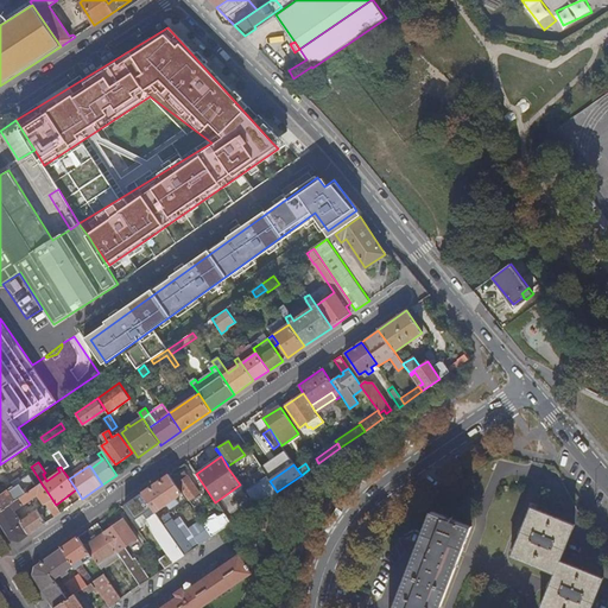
[(0,495),(0,511),(42,483),(33,470),(7,488),(8,489),(0,495)]
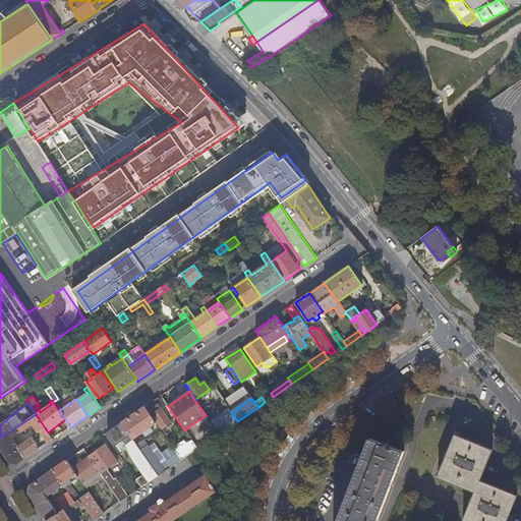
[(171,422),(158,404),(150,410),(163,428),(171,422)]
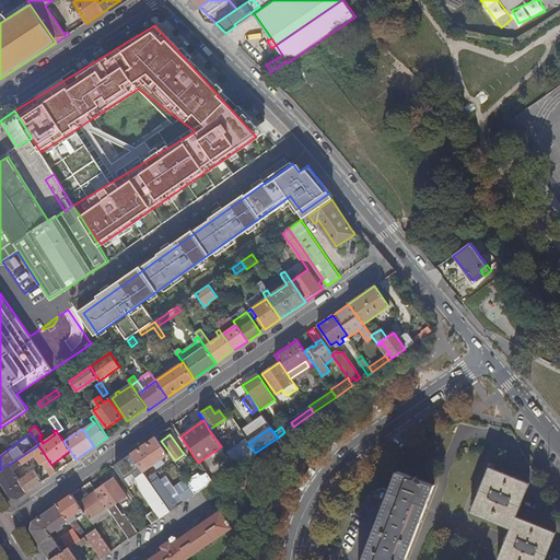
[(130,455),(143,473),(154,465),(156,469),(165,463),(162,458),(167,455),(155,438),(130,455)]
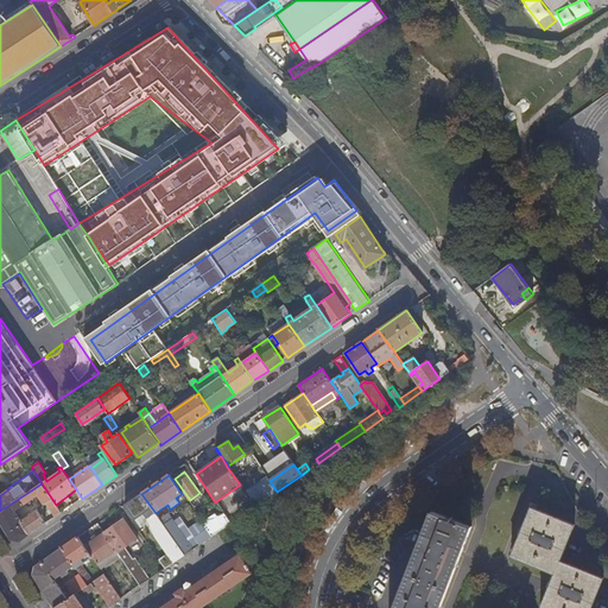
[(270,481),(267,477),(247,491),(257,505),(277,492),(270,481)]
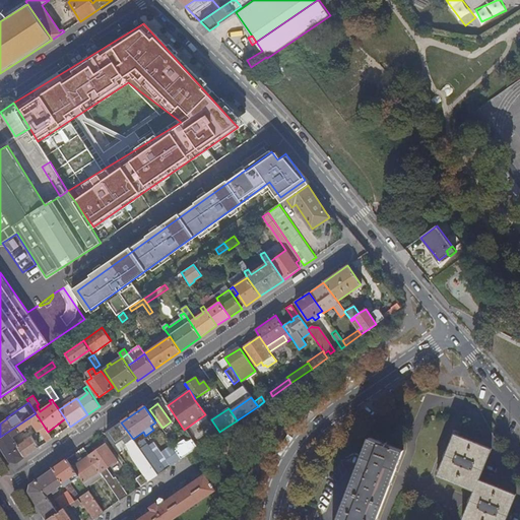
[(36,413),(0,437),(0,446),(10,461),(16,463),(40,447),(36,441),(37,440),(35,435),(18,446),(13,437),(33,424),(38,432),(41,431),(48,443),(53,439),(48,432),(36,413)]
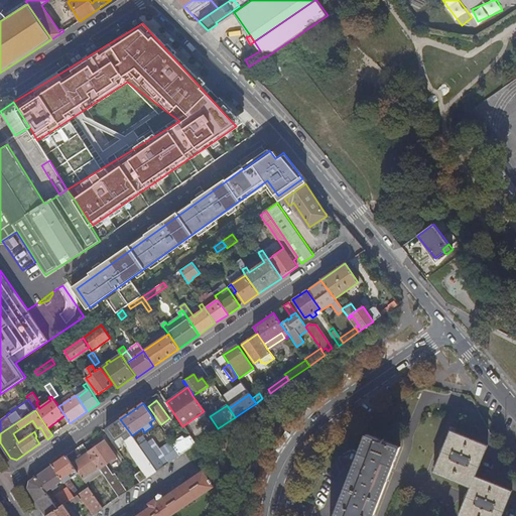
[(385,418),(381,412),(373,418),(376,423),(385,418)]
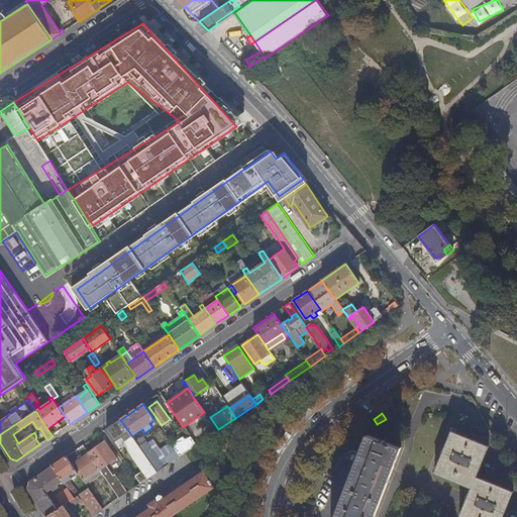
[(120,420),(106,429),(116,444),(119,442),(117,439),(126,434),(129,437),(132,436),(120,420)]
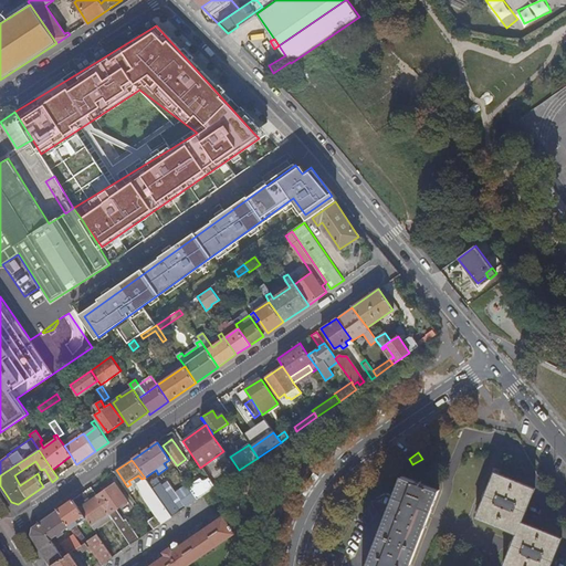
[(516,534),(522,522),(535,489),(494,472),(475,517),(516,534)]
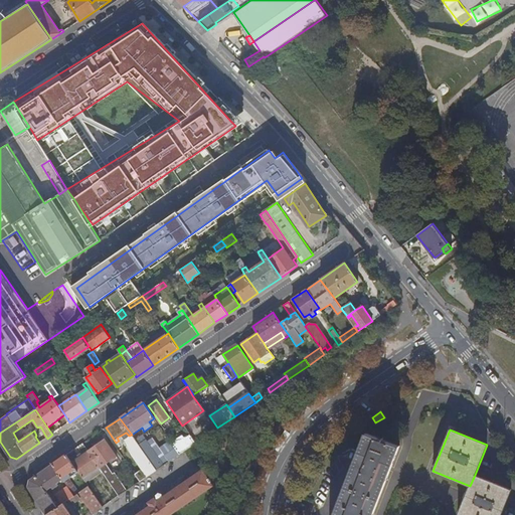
[(372,514),(399,447),(366,434),(334,514),(372,514)]
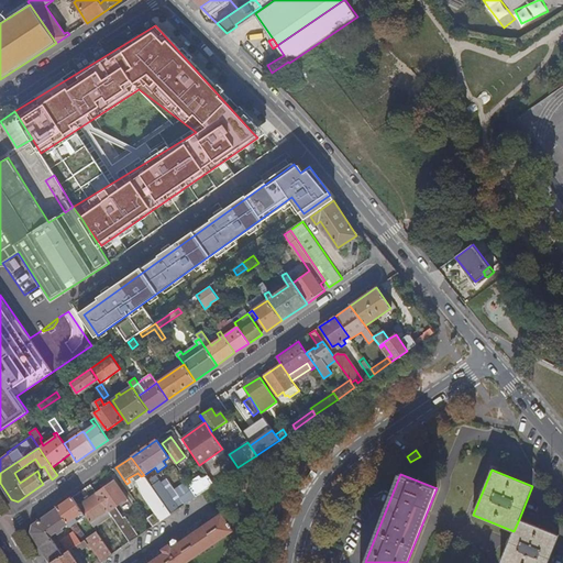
[(156,475),(147,481),(165,507),(174,500),(156,475)]
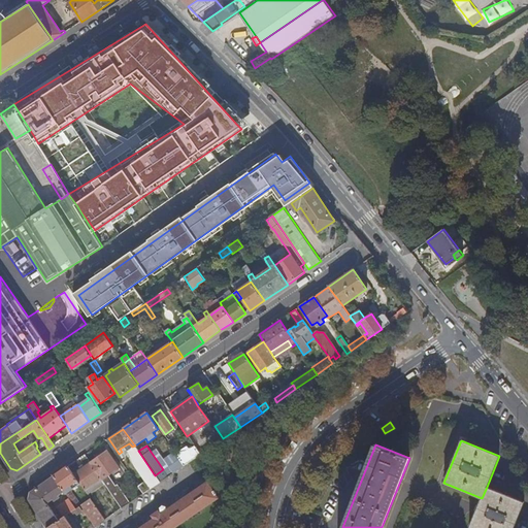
[(138,487),(143,494),(160,483),(155,475),(138,451),(138,450),(132,454),(136,461),(134,462),(146,481),(138,487)]
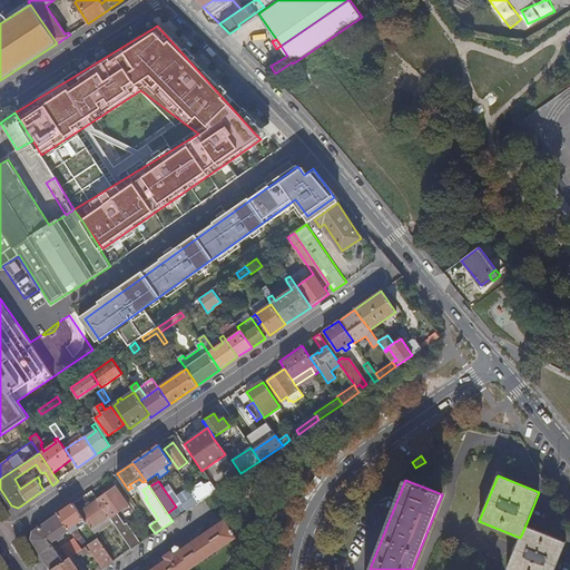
[(117,487),(98,500),(114,522),(131,549),(140,543),(127,522),(125,524),(117,513),(129,505),(117,487)]
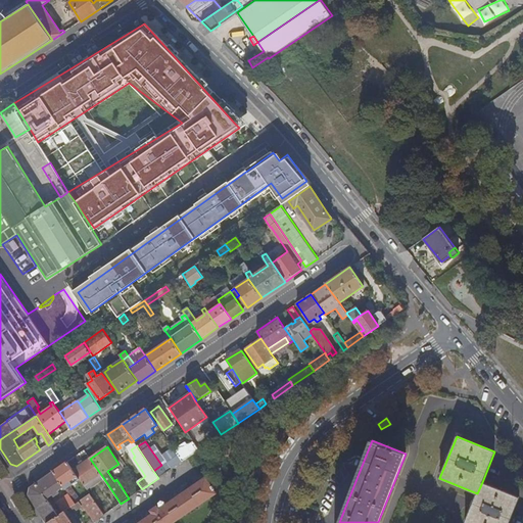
[(179,454),(184,461),(190,457),(185,449),(179,454)]
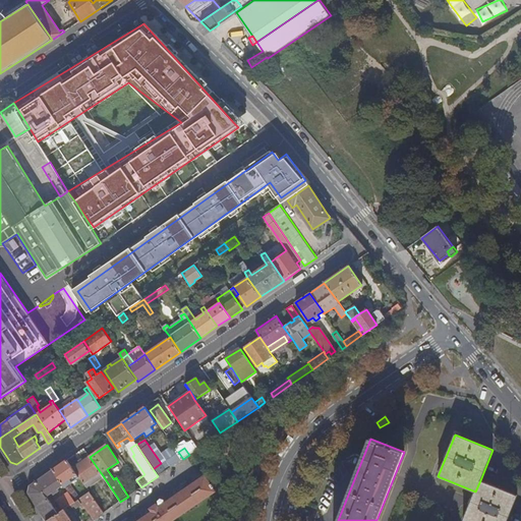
[(84,460),(72,468),(79,478),(83,483),(88,488),(104,477),(90,457),(84,449),(78,453),(84,460)]
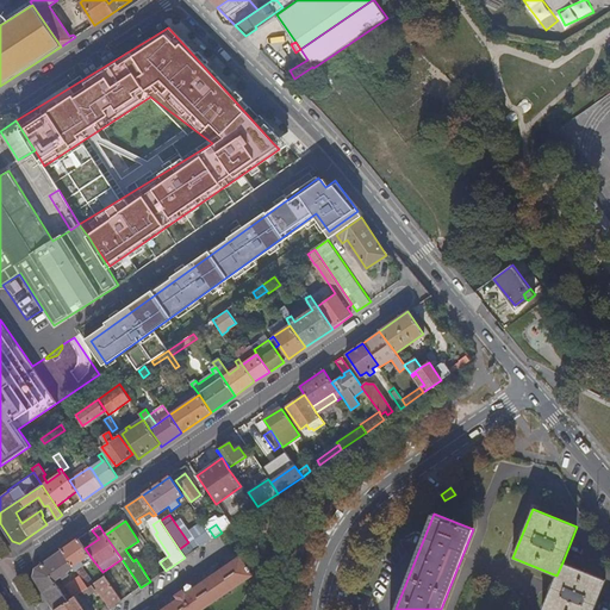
[(212,539),(207,533),(195,541),(200,547),(212,539)]
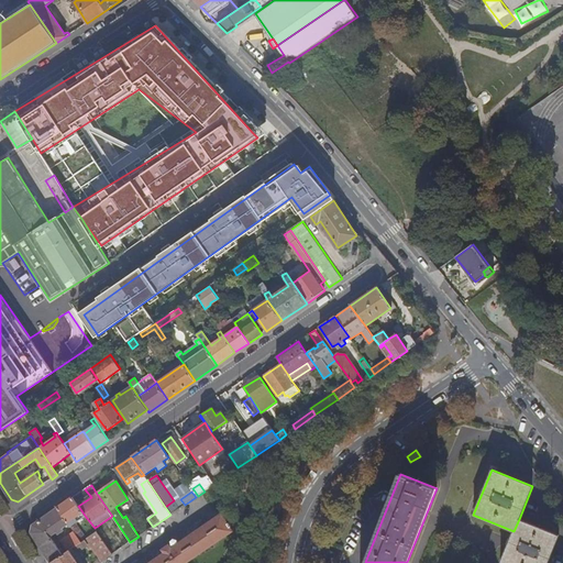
[(174,500),(165,507),(170,515),(185,505),(180,499),(179,497),(174,500)]
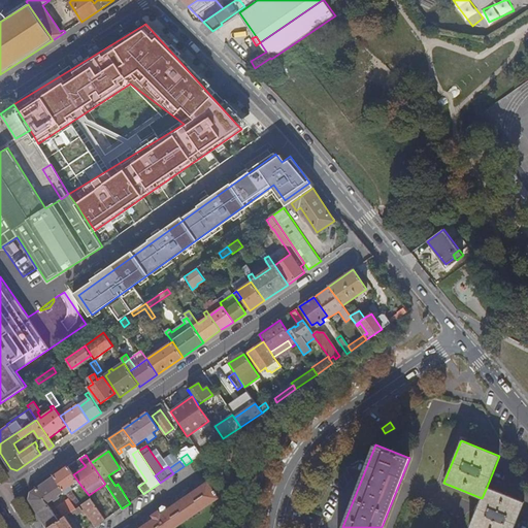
[(68,467),(54,476),(64,491),(66,494),(80,485),(73,474),(68,467)]
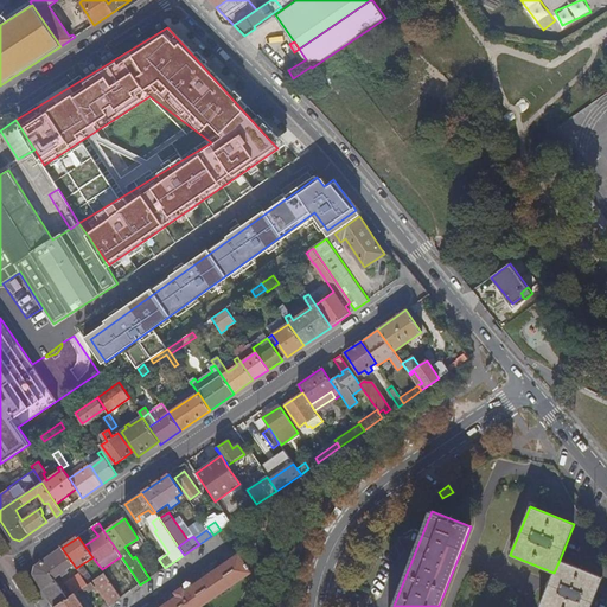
[(74,564),(62,548),(36,567),(34,575),(53,606),(55,606),(70,596),(68,594),(65,596),(53,579),(61,574),(62,576),(68,572),(66,569),(74,564)]
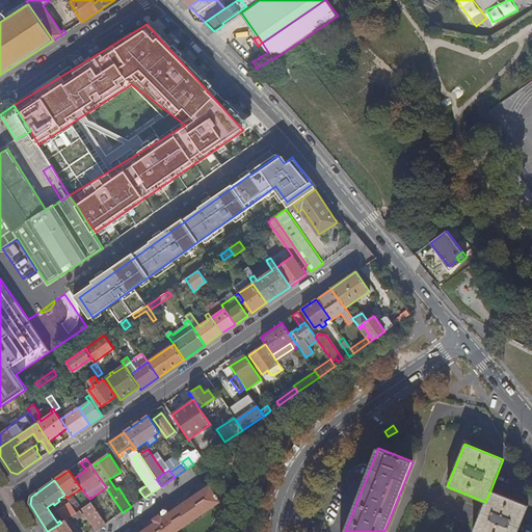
[(175,531),(230,496),(219,481),(210,487),(209,486),(162,519),(160,515),(154,520),(156,523),(141,531),(175,531)]
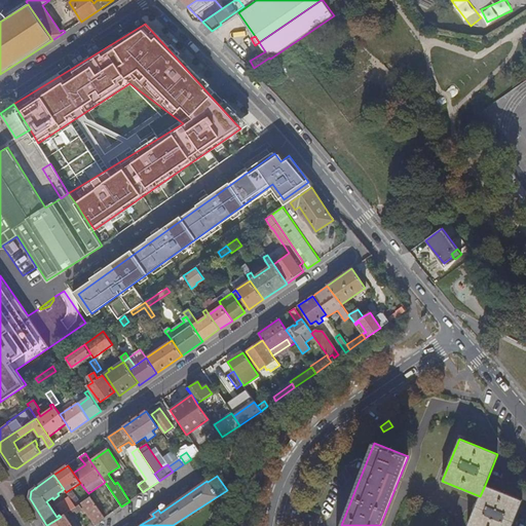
[(485,485),(480,496),(466,525),(511,525),(522,500),(485,485)]
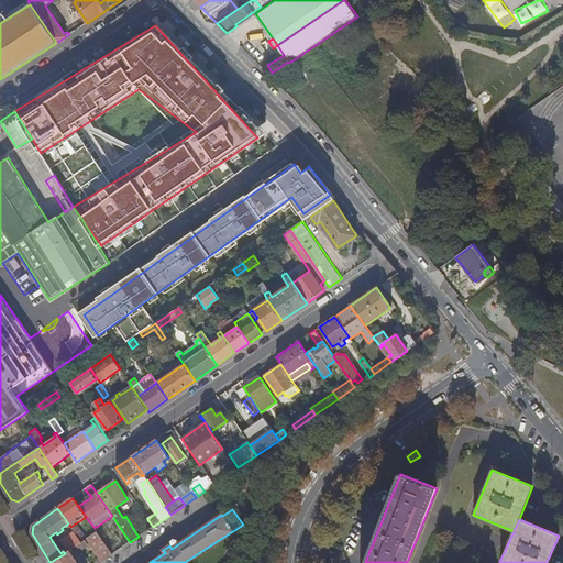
[(76,525),(72,528),(74,532),(81,542),(86,539),(76,525)]
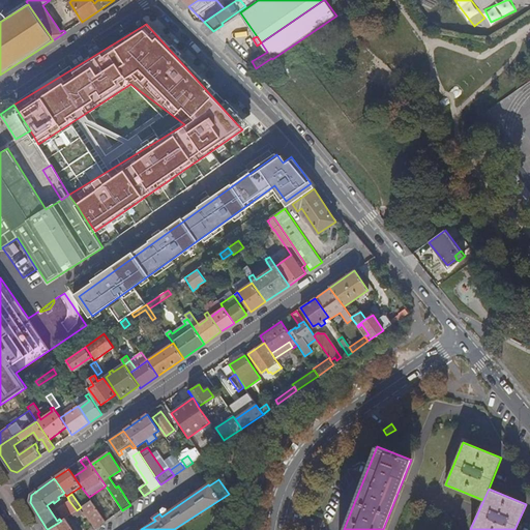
[(88,514),(96,528),(106,522),(91,500),(81,507),(77,510),(70,514),(74,519),(82,513),(85,518),(88,514)]
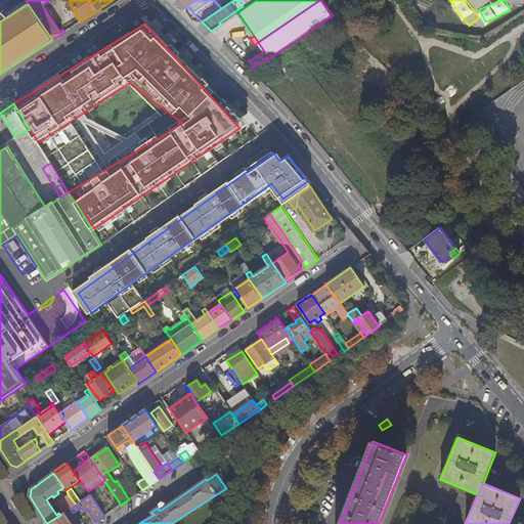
[(57,504),(63,513),(64,512),(70,509),(76,505),(69,495),(57,504)]
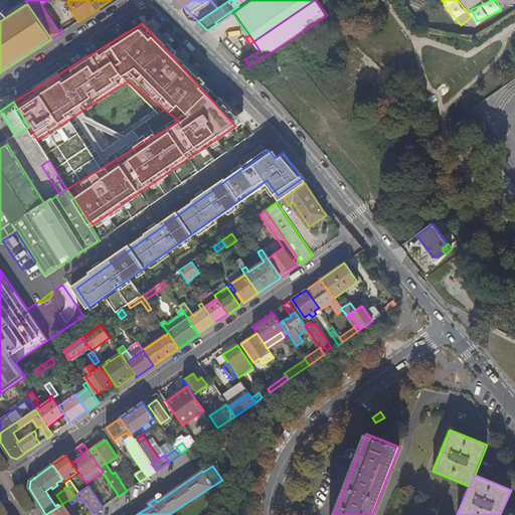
[(59,506),(46,514),(71,514),(63,503),(62,504),(59,506)]
